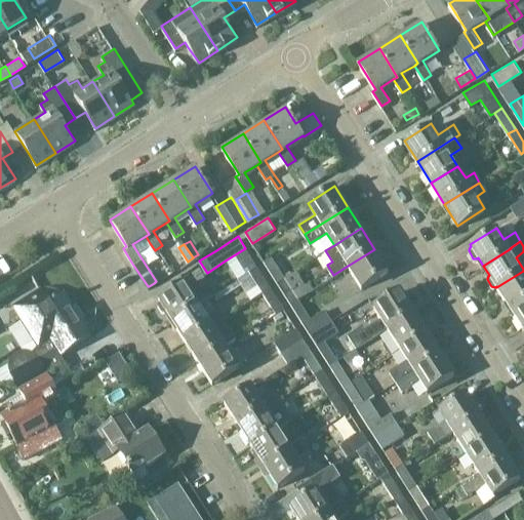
[(361,287),(388,271),(374,249),(348,266),(361,287)]
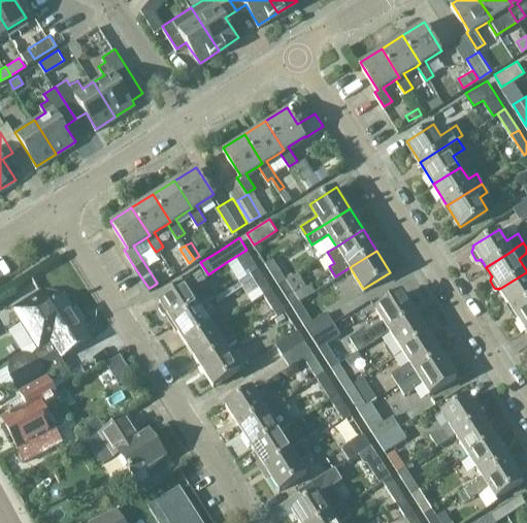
[(287,279),(278,265),(272,257),(265,262),(278,284),(287,279)]
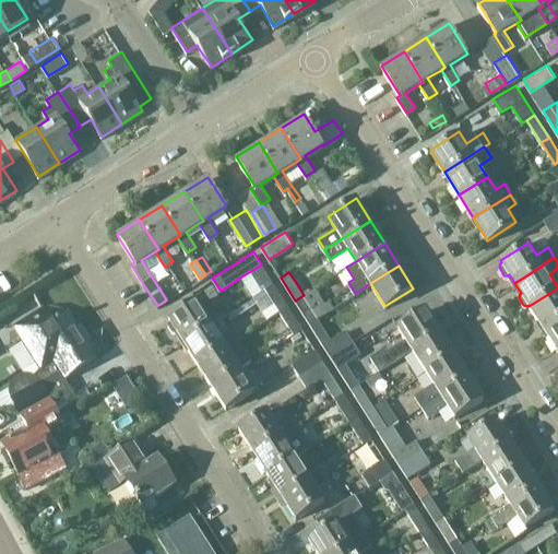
[(279,310),(287,305),(273,282),(264,287),(279,310)]
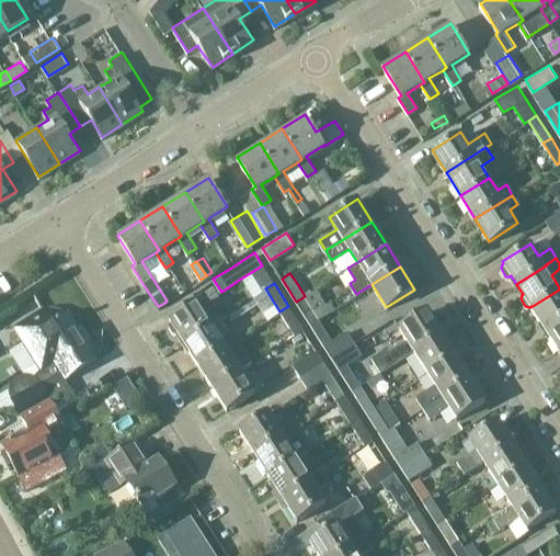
[(559,290),(530,307),(545,329),(559,319),(559,290)]
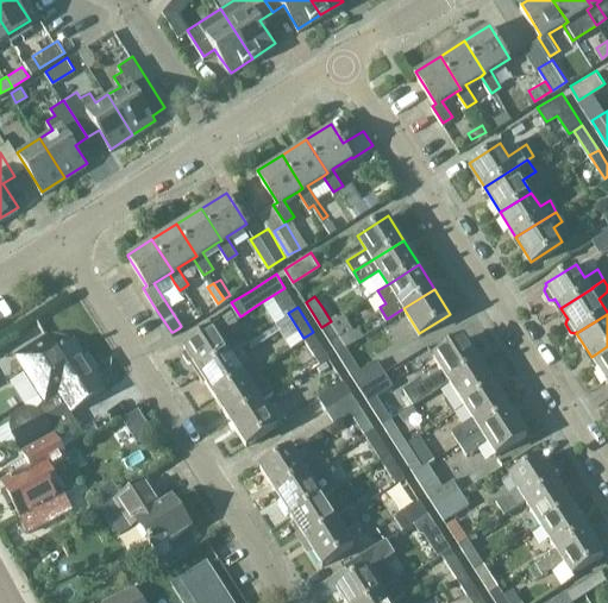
[(215,326),(185,345),(186,349),(186,352),(190,360),(194,360),(200,370),(240,344),(246,340),(238,328),(233,331),(230,325),(229,324),(226,322),(225,322),(223,321),(221,322),(215,326)]
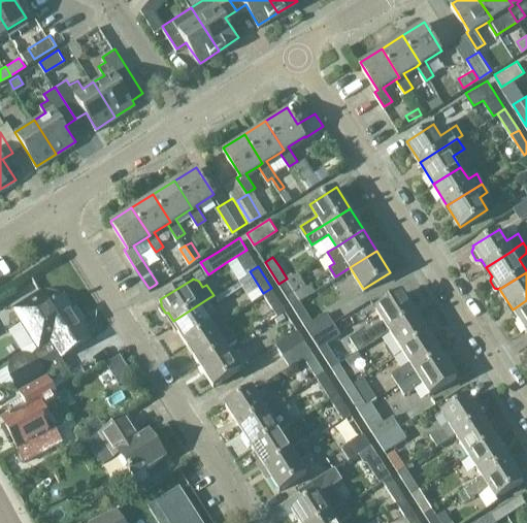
[(299,299),(295,292),(287,279),(278,284),(292,304),(299,299)]
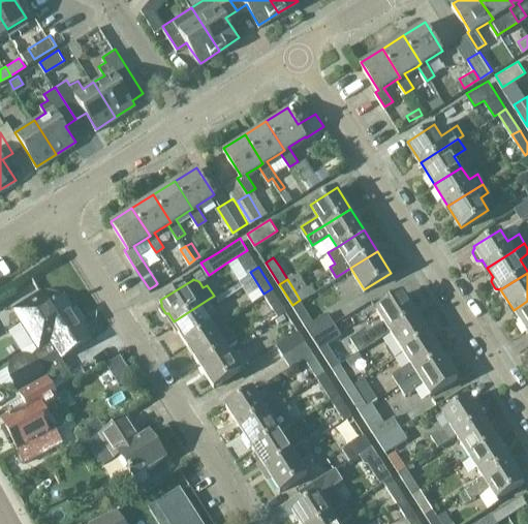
[(10,360),(9,367),(10,373),(19,388),(19,389),(48,374),(65,364),(61,355),(90,337),(63,295),(59,289),(53,287),(44,288),(41,289),(14,307),(23,319),(10,328),(24,349),(18,351),(13,355),(10,360)]
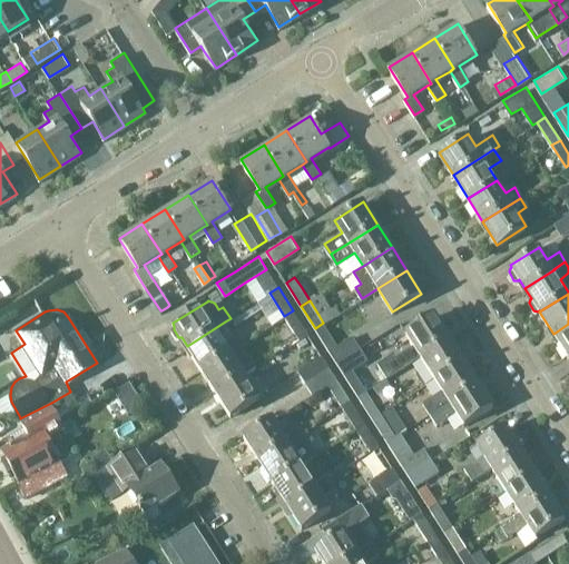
[(298,338),(307,333),(293,310),(284,316),(298,338)]
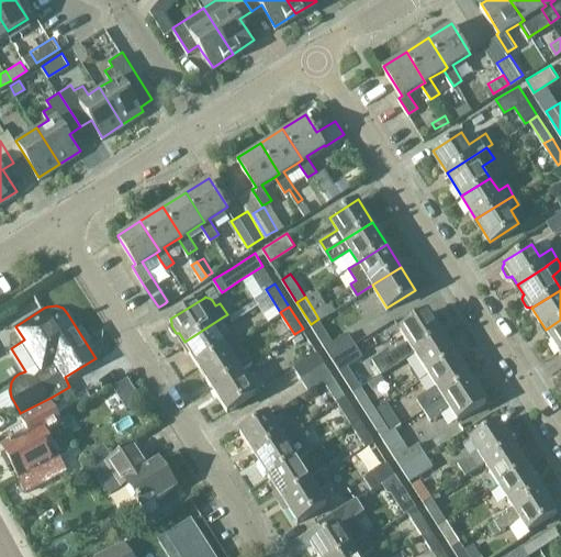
[(414,349),(441,332),(427,309),(400,327),(407,340),(390,351),(386,347),(371,357),(381,372),(395,363),(414,351),(414,349)]
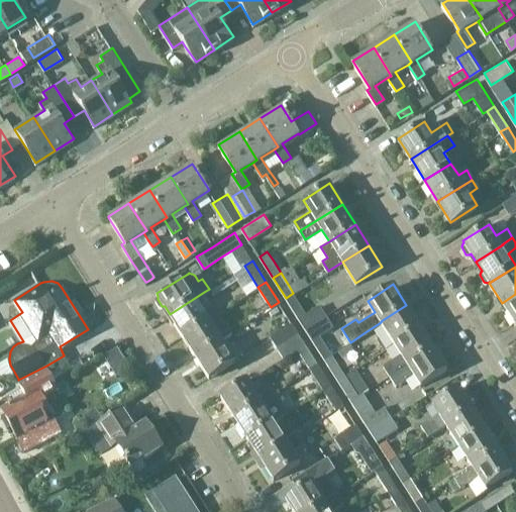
[(209,318),(202,307),(210,301),(204,292),(170,314),(183,334),(209,318)]
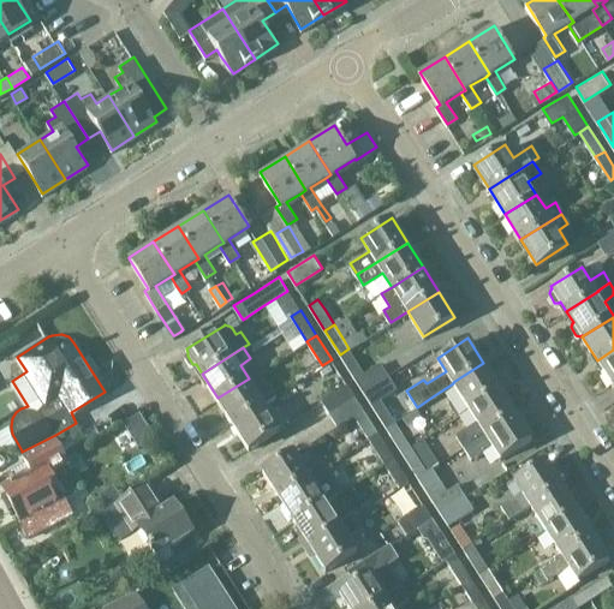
[(380,360),(363,371),(349,348),(340,354),(355,377),(363,390),(388,374),(380,360)]
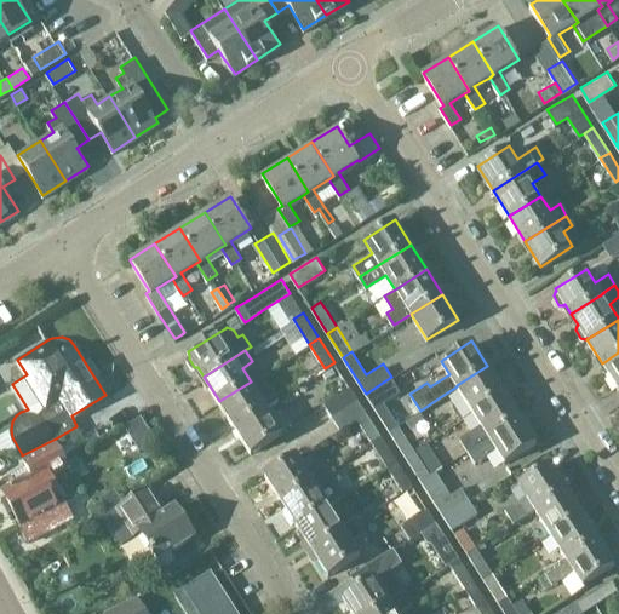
[(618,353),(602,363),(618,389),(618,353)]
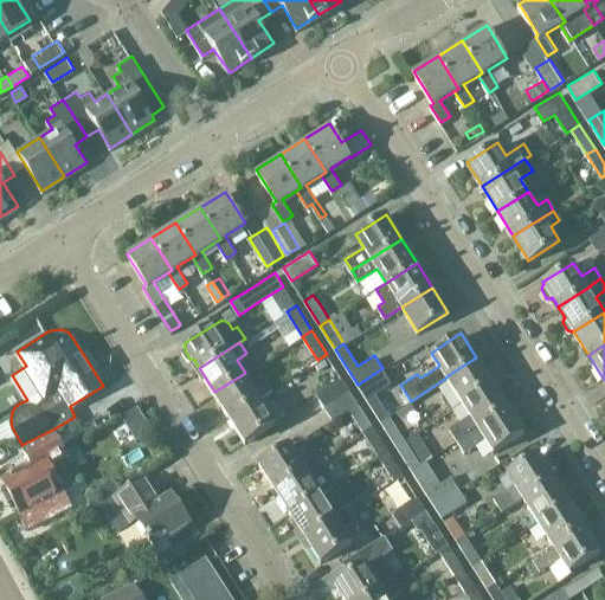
[(462,401),(491,381),(476,357),(446,376),(446,378),(462,401)]
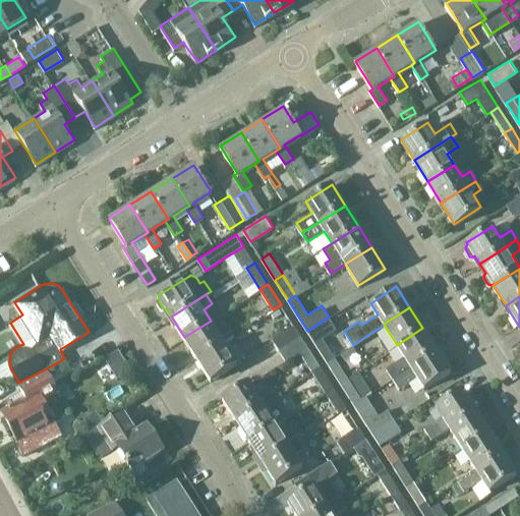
[(324,336),(336,328),(329,317),(307,331),(314,342),(327,360),(334,355),(324,336)]
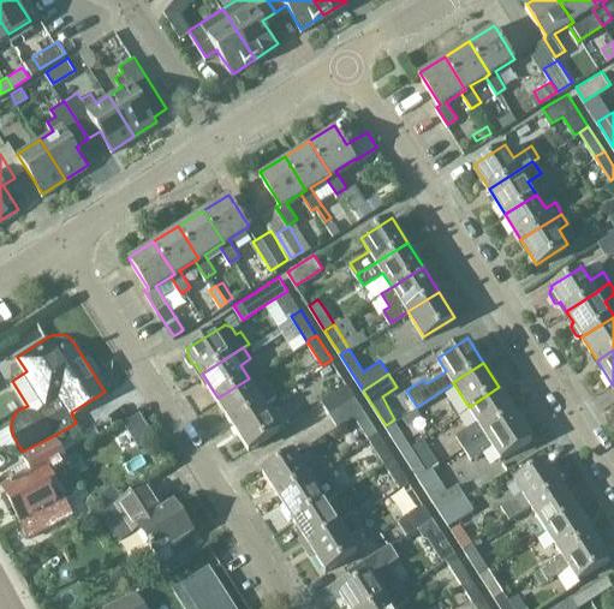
[(233,423),(264,402),(249,378),(218,398),(233,423)]
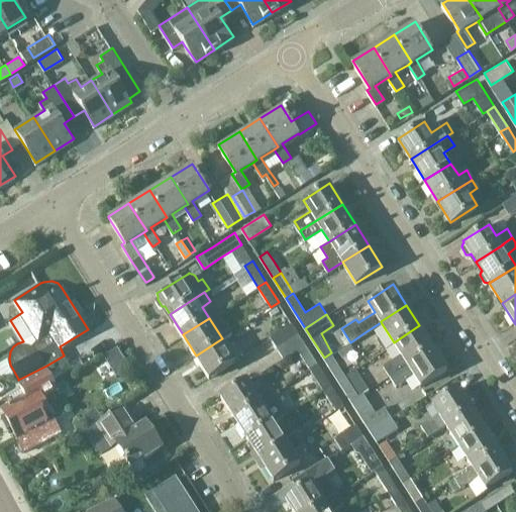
[(277,345),(297,332),(290,321),(270,334),(277,345)]
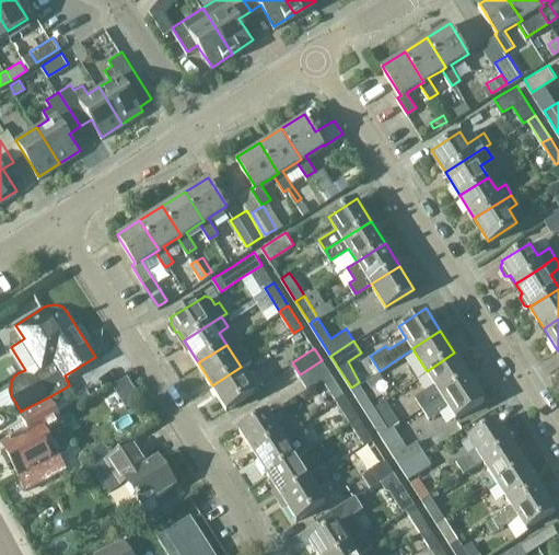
[(422,405),(469,376),(454,353),(427,371),(433,382),(416,394),(422,405)]
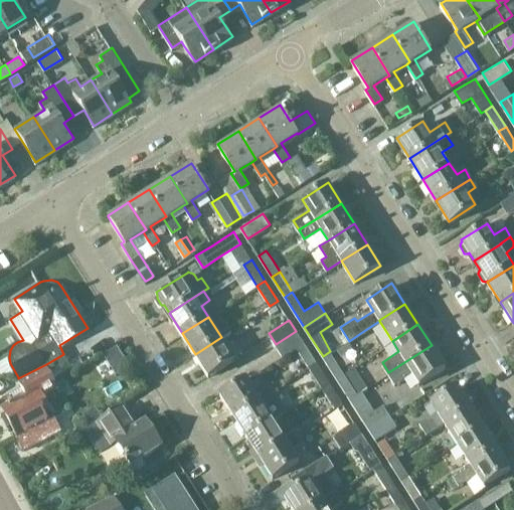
[(316,361),(304,343),(296,331),(276,344),(283,356),(298,346),(310,365),(316,361)]
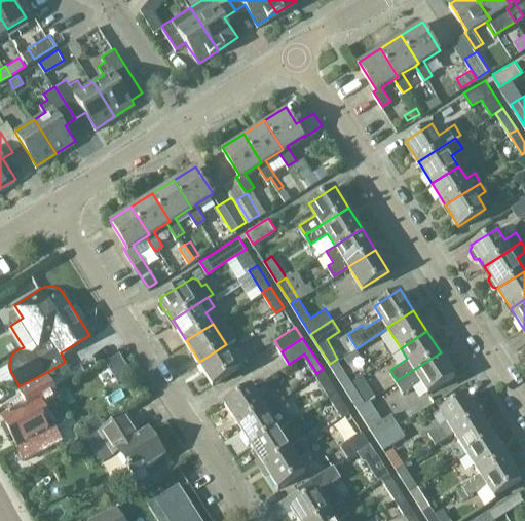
[(213,383),(239,366),(226,344),(199,362),(213,383)]
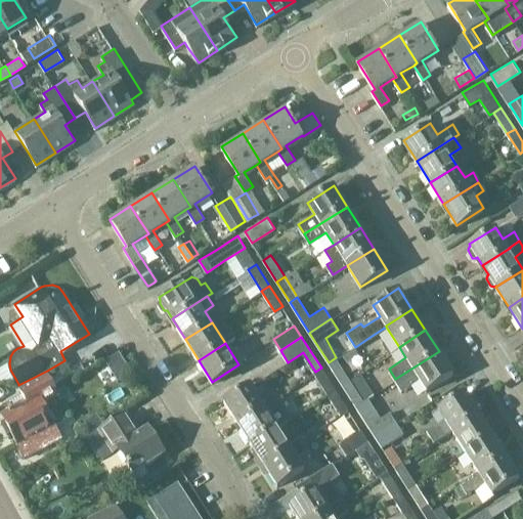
[(119,350),(104,358),(118,379),(131,371),(119,350)]
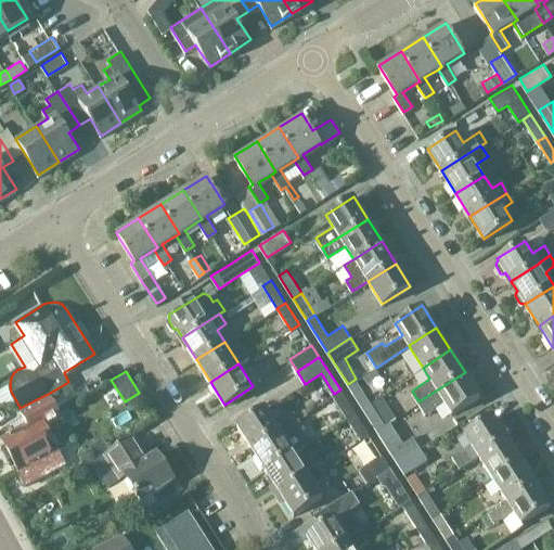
[(451,412),(479,395),(465,372),(419,401),(426,412),(443,401),(451,412)]
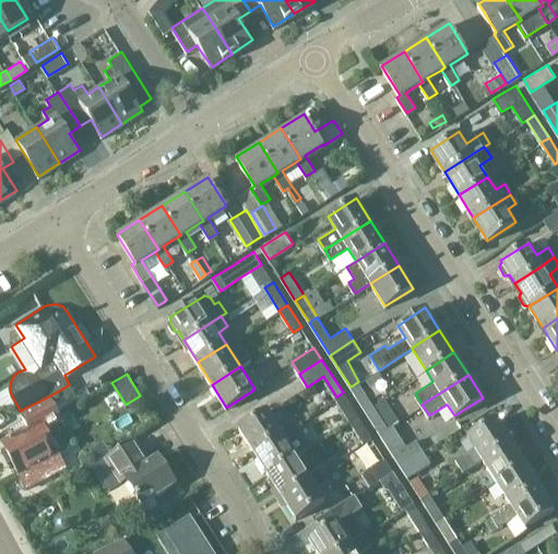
[(372,404),(358,381),(351,387),(365,410),(372,404)]
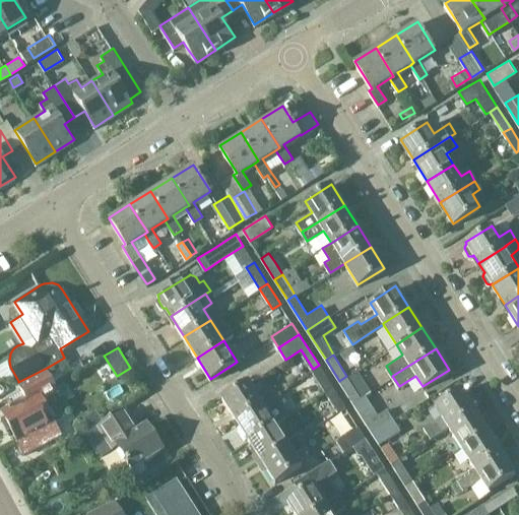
[(79,357),(69,363),(73,369),(83,363),(79,357)]
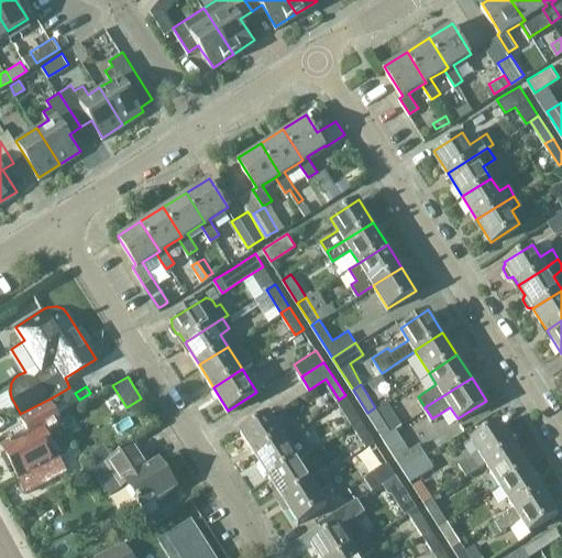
[(351,423),(360,417),(345,395),(339,400),(337,401),(351,423)]
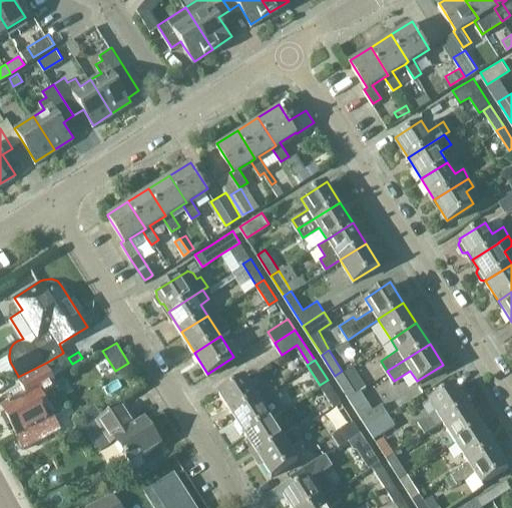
[(54,378),(46,363),(18,377),(25,392),(2,405),(6,411),(0,414),(7,428),(13,425),(25,447),(60,427),(53,415),(62,410),(48,381),(54,378)]
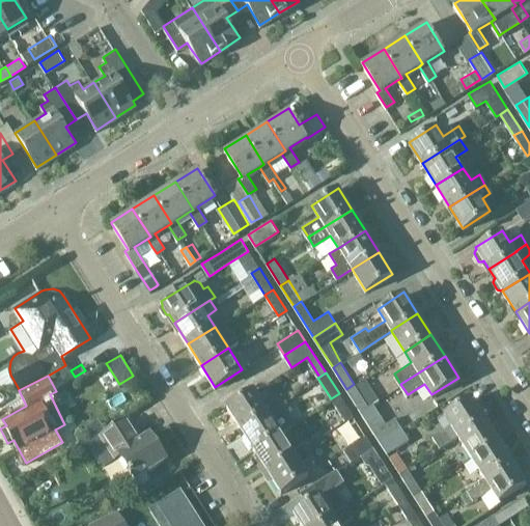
[(379,397),(366,377),(354,384),(346,389),(360,410),(367,405),(372,402),(379,397)]
